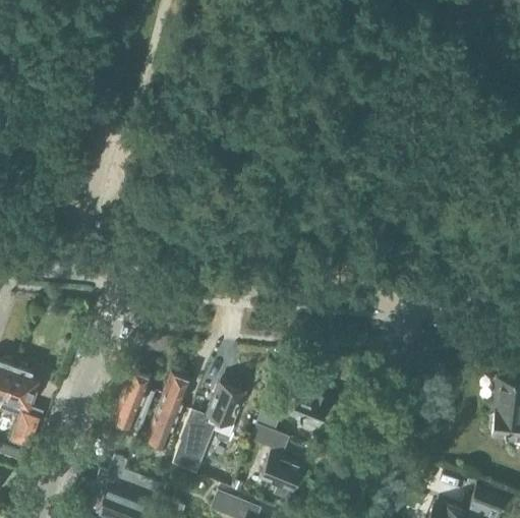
[(0,360),(0,395),(5,398),(17,365),(1,359),(0,360)]
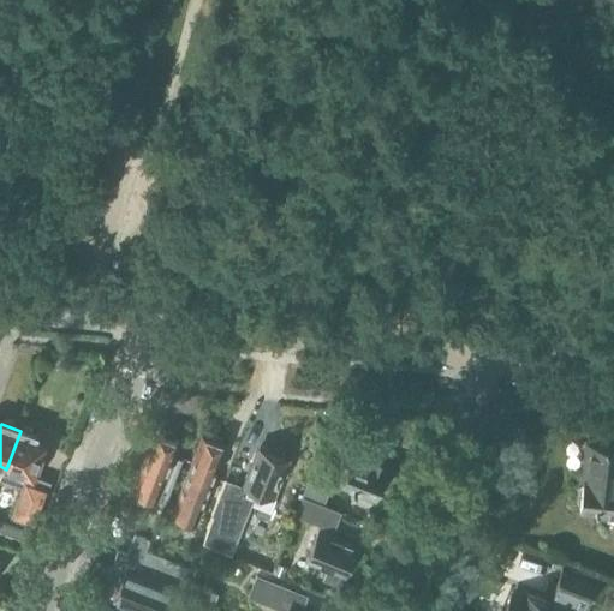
[(6,469),(1,481),(25,490),(16,517),(18,519),(37,526),(52,484),(36,478),(48,444),(37,441),(39,437),(21,431),(6,469)]
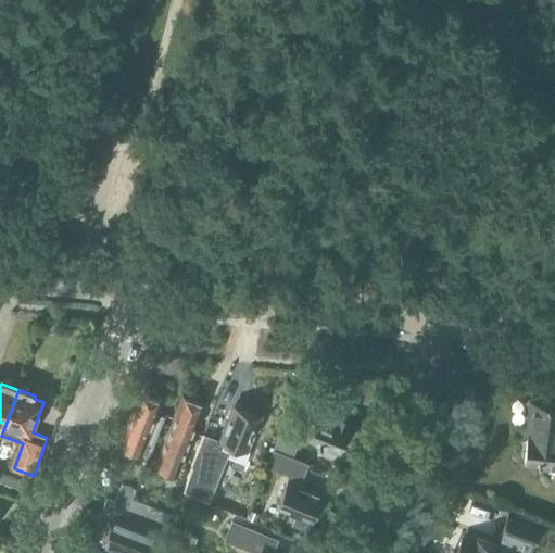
[(140,394),(121,447),(142,455),(163,403),(140,394)]
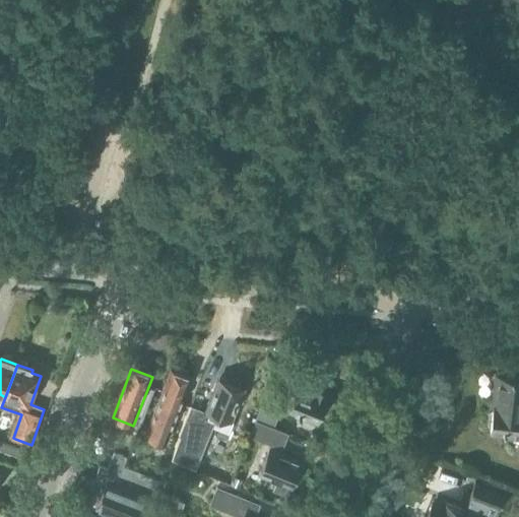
[(192,380),(172,372),(159,404),(180,412),(192,380)]
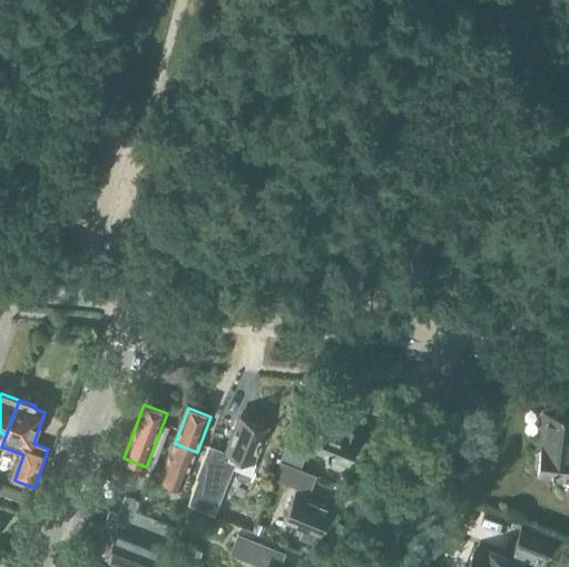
[(539,473),(556,476),(556,481),(568,482),(568,418),(545,416),(542,450),(539,473)]
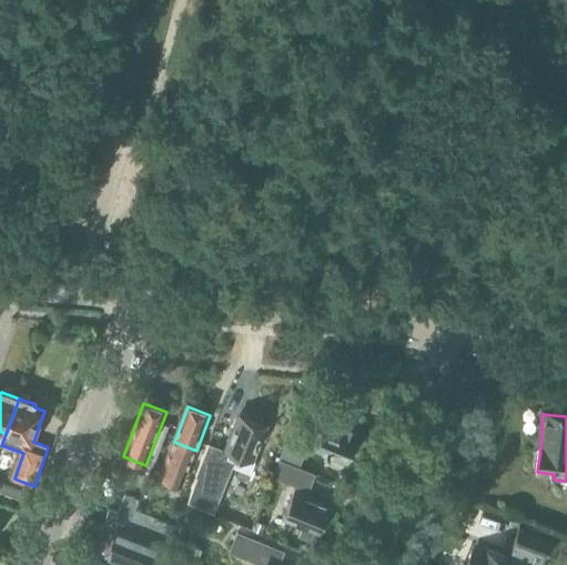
[(199,478),(189,504),(202,510),(221,464),(233,470),(234,468),(252,475),(256,463),(252,461),(266,426),(242,416),(234,435),(233,434),(224,455),(209,450),(196,477),(199,478)]
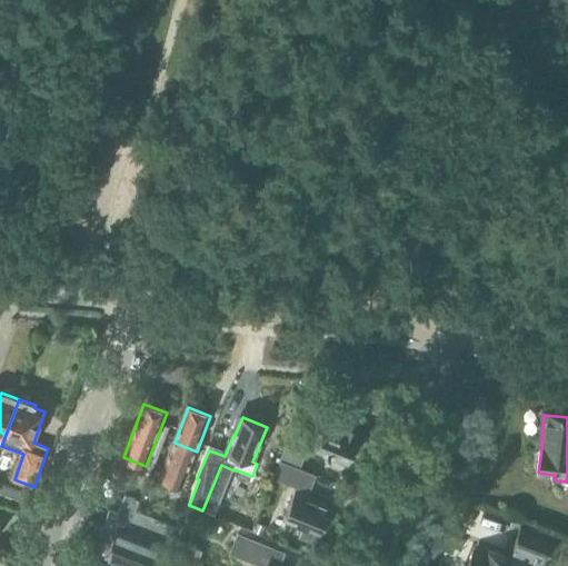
[(327,425),(317,450),(349,464),(361,430),(346,425),(344,430),(327,425)]
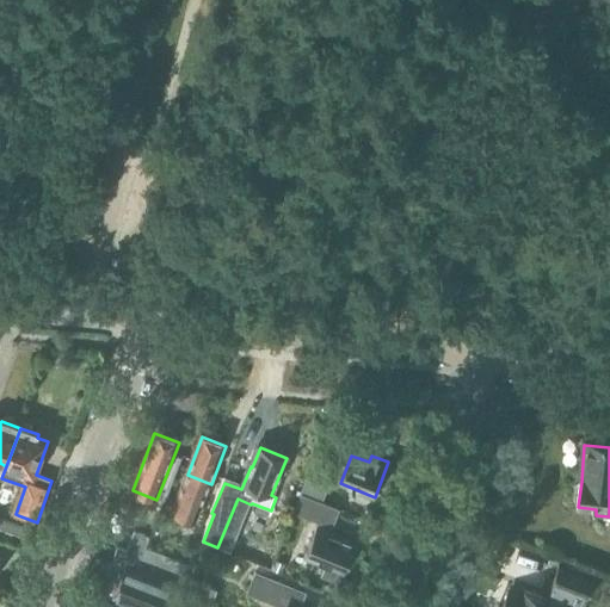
[(173,513),(196,521),(211,484),(188,475),(173,513)]
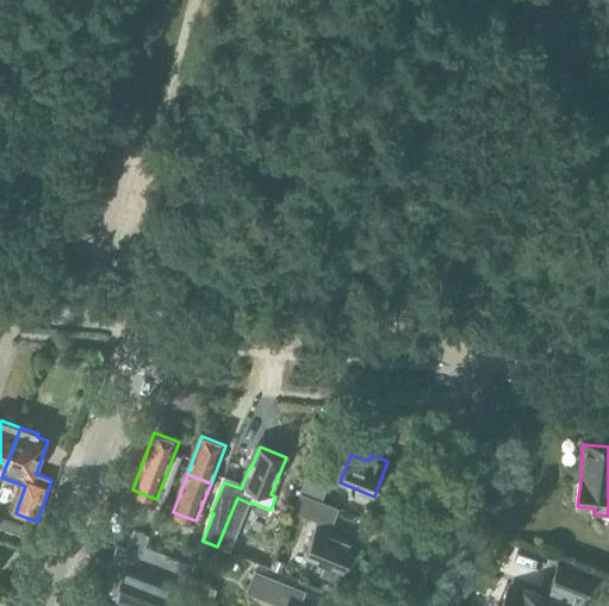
[(303,495),(296,513),(318,523),(317,528),(305,556),(327,564),(322,576),(339,583),(343,570),(345,570),(355,544),(335,537),(336,535),(331,533),(341,511),(323,504),(303,495)]
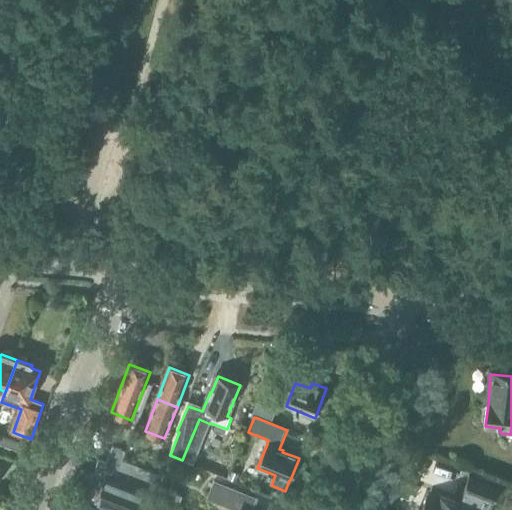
[(95,472),(115,480),(124,458),(111,453),(107,464),(99,462),(95,472)]
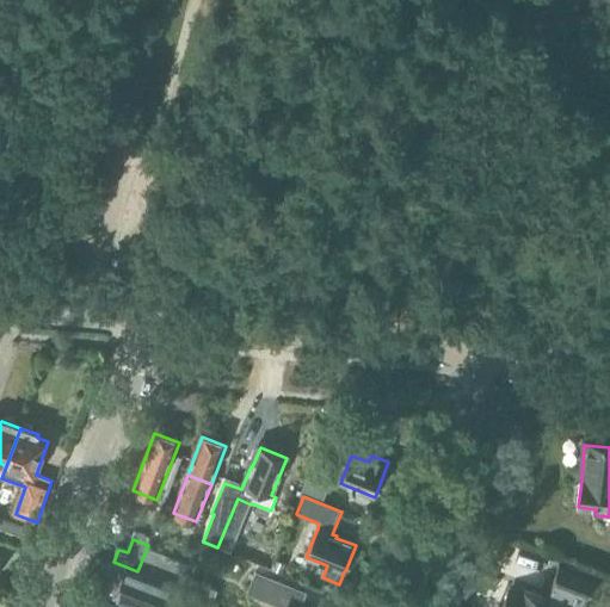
[(139,573),(183,590),(192,568),(148,550),(139,573)]
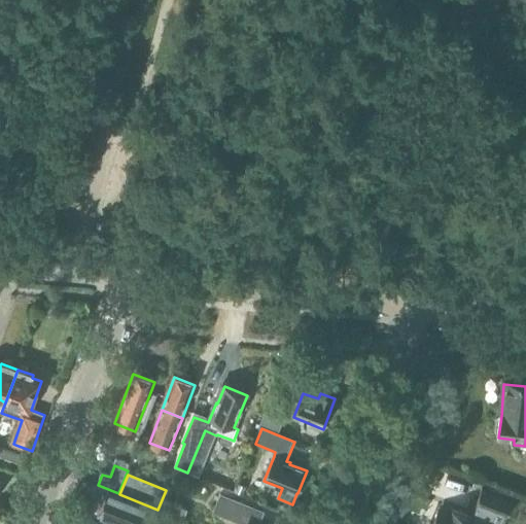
[(490,523),(495,513),(509,519),(515,503),(482,491),(470,518),(451,511),(449,517),(439,514),(434,523),(490,523)]
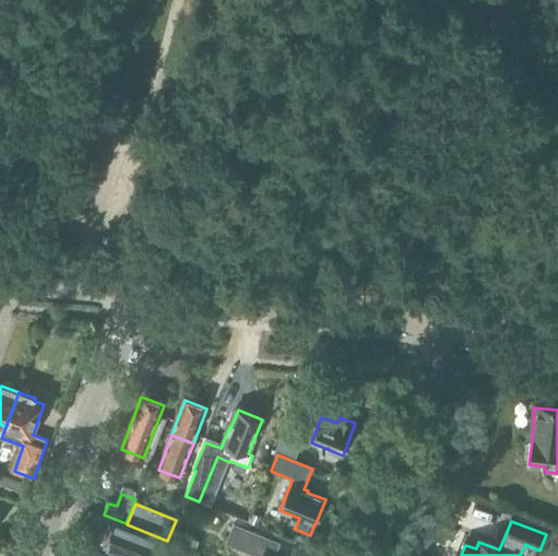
[(109,531),(105,541),(108,542),(106,547),(125,555),(161,555),(166,544),(116,523),(111,532),(109,531)]
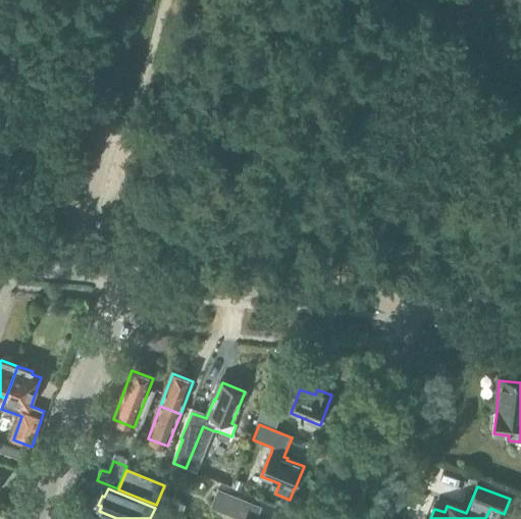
[(218,489),(211,508),(237,518),(258,518),(262,508),(218,489)]
